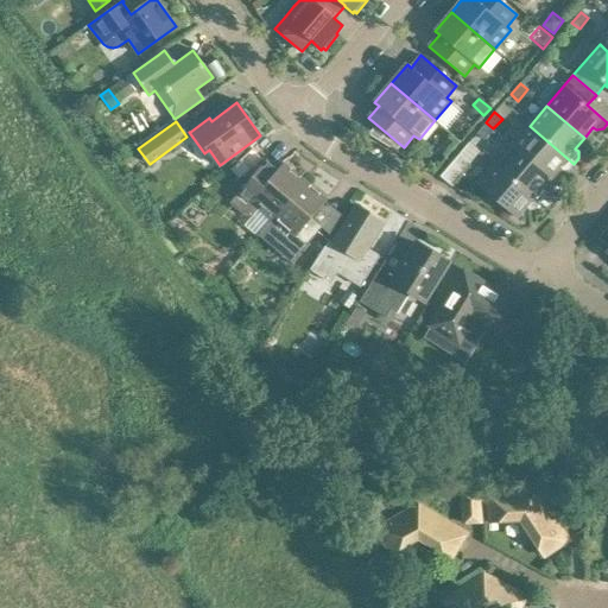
[(493,128),(486,122),(476,134),(483,140),(493,128)]
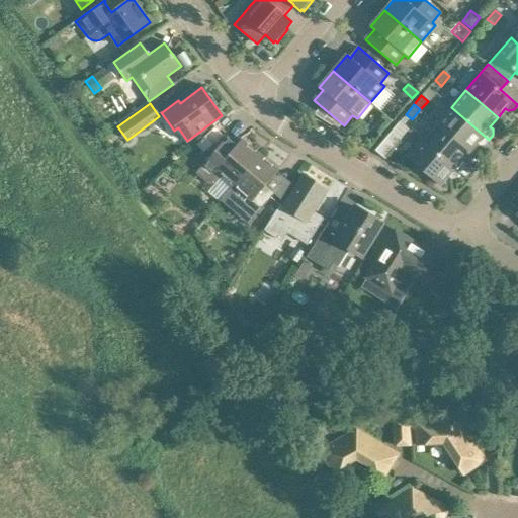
[(451,107),(437,123),(468,151),(477,142),(479,144),(486,144),(489,140),(451,107)]
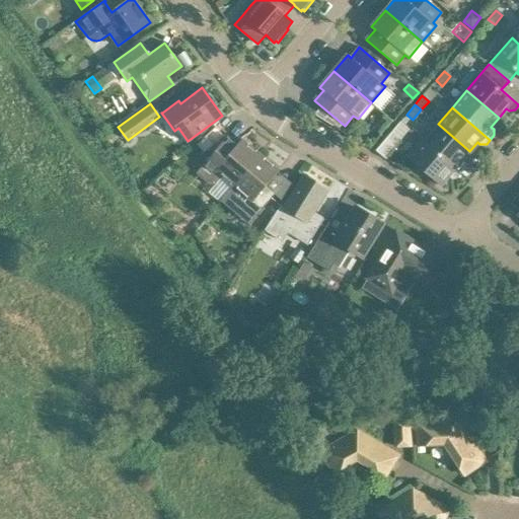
[(438,124),(423,141),(461,173),(464,169),(464,162),(461,160),(469,151),(438,124)]
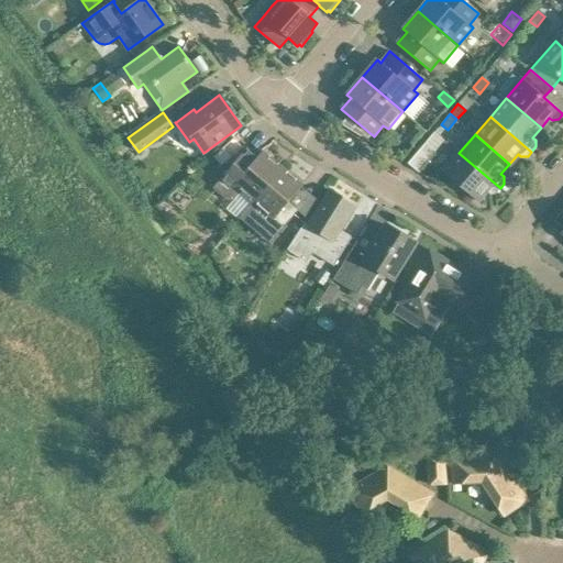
[(214,155),(228,166),(242,151),(230,139),(214,155)]
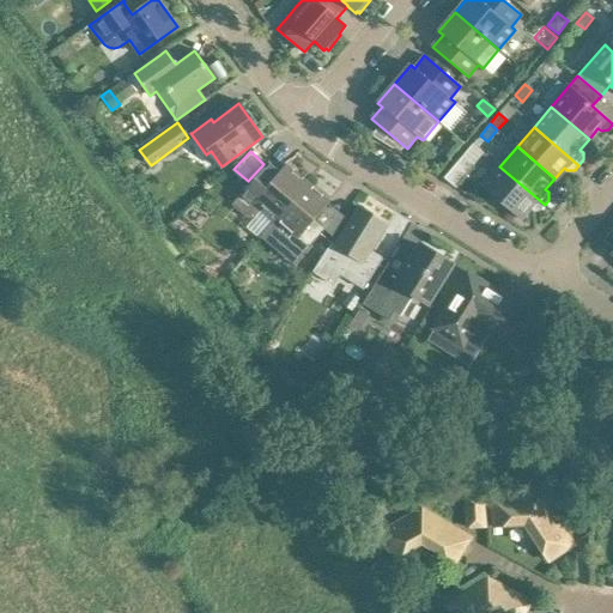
[(463,156),(444,178),(455,188),(474,164),(463,156)]
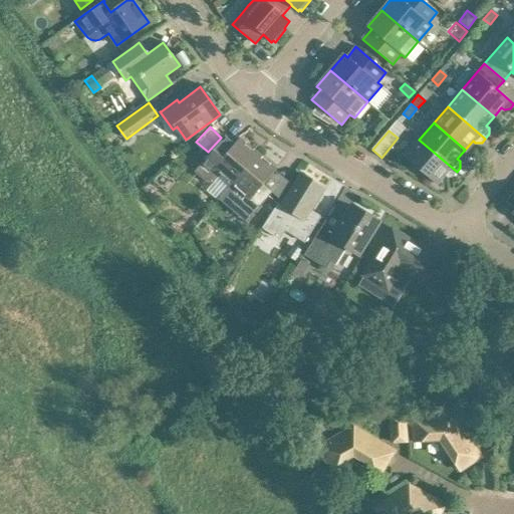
[(225,136),(199,167),(194,172),(207,183),(214,183),(221,175),(232,184),(258,154),(239,138),(234,144),(225,136)]
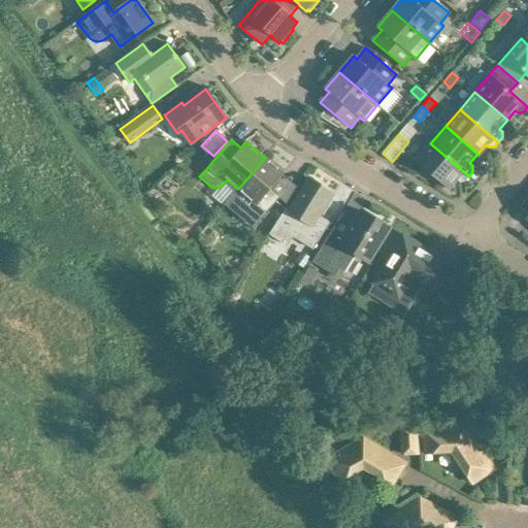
[(430,143),(429,145),(416,161),(448,189),(456,179),(459,182),(465,180),(469,176),(430,143)]
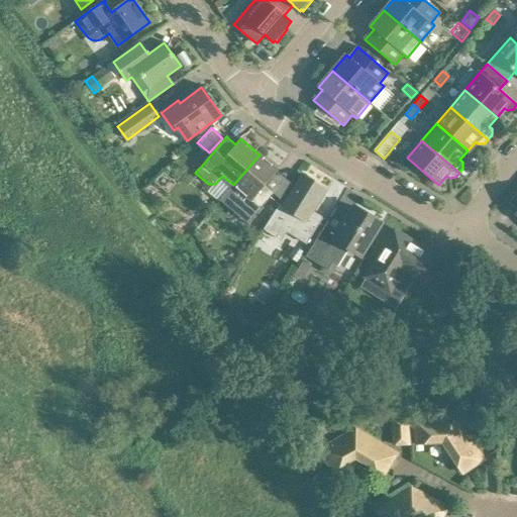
[(278,170),(260,154),(233,185),(223,197),(251,220),(271,198),(262,190),(278,170)]
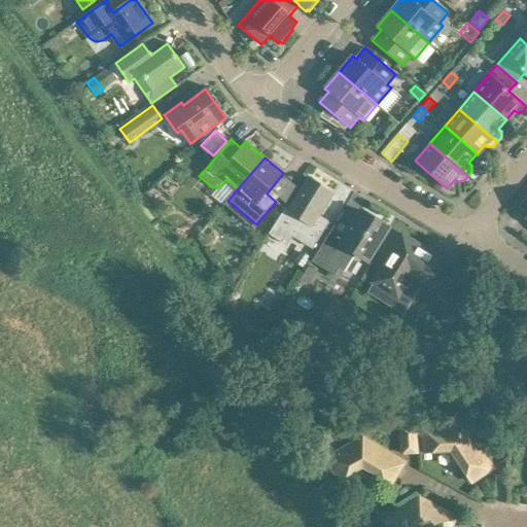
[(285,209),(269,235),(286,246),(295,232),(315,244),(329,221),(319,215),(332,194),(308,178),(288,211),(285,209)]
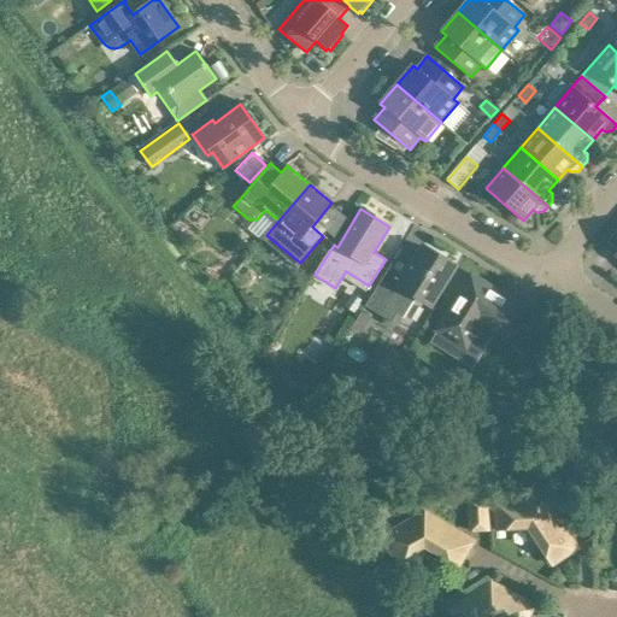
[(616,229),(606,242),(616,250),(616,229)]
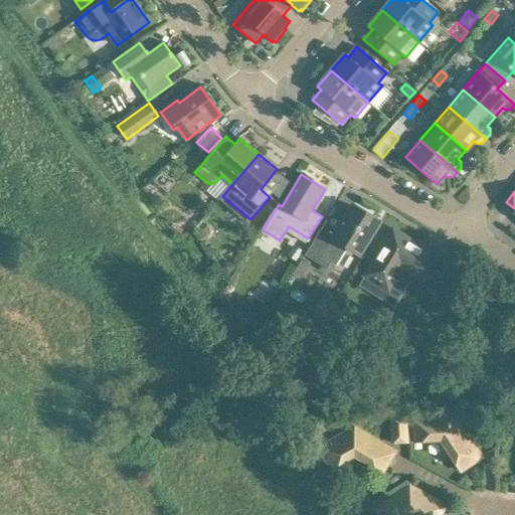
[(323,225),(305,255),(312,260),(327,269),(336,254),(339,255),(345,245),(359,255),(379,222),(352,206),(335,233),(323,225)]
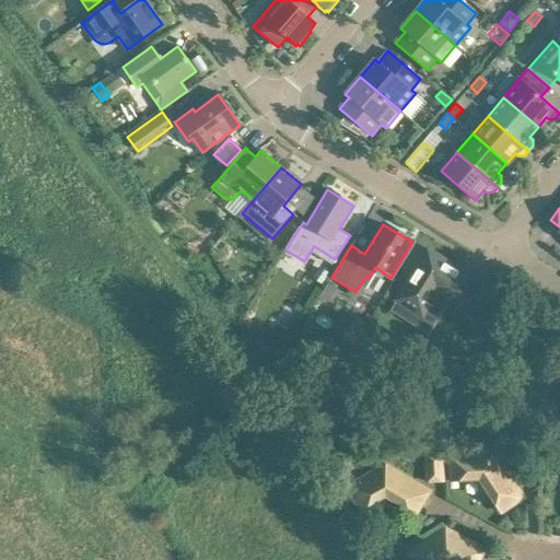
[(417,323),(436,291),(461,305),(476,281),(428,252),(393,307),(417,323)]
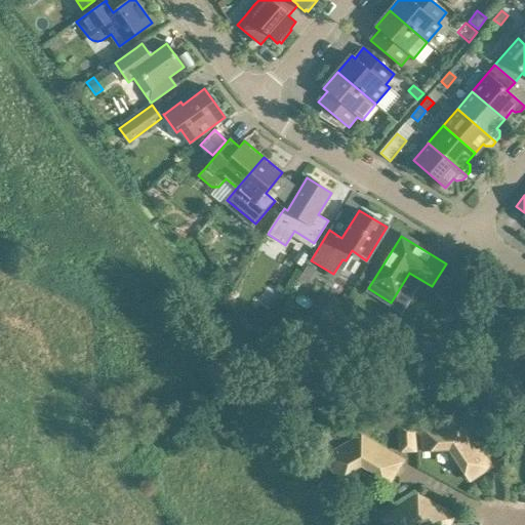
[(300,250),(298,254),(293,260),(299,266),(305,259),(308,255),(300,250)]
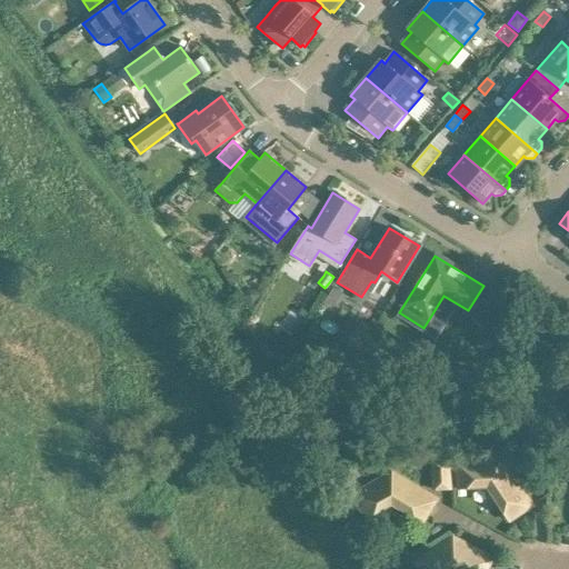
[(333,287),(325,301),(332,306),(341,291),(333,287)]
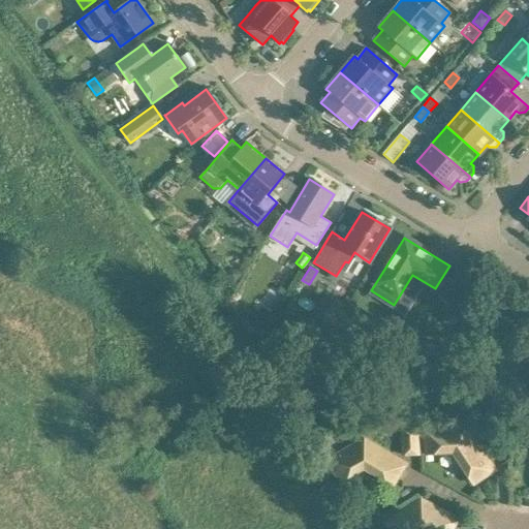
[(261,308),(261,323),(277,323),(277,308),(261,308)]
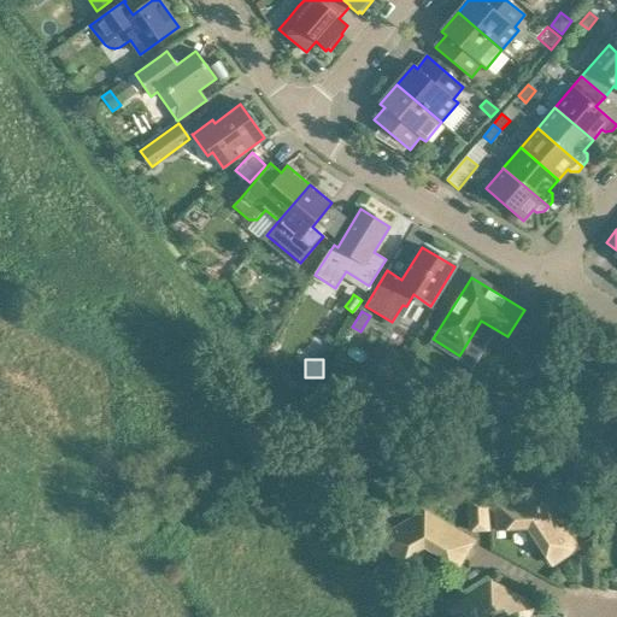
[(523,360),(523,378),(541,377),(540,360),(523,360)]
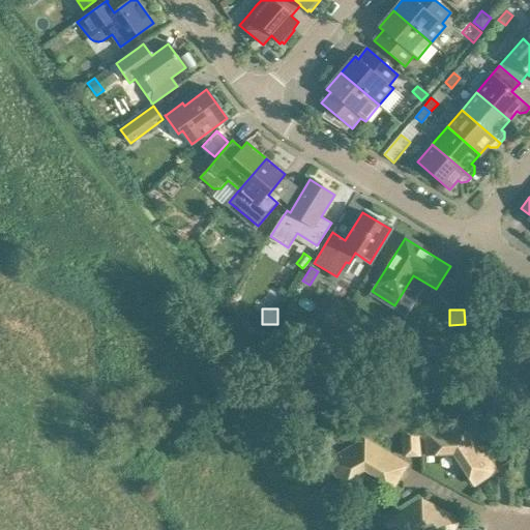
[(467,427),(424,429),(425,455),(453,453),(475,486),(497,471),(467,427)]
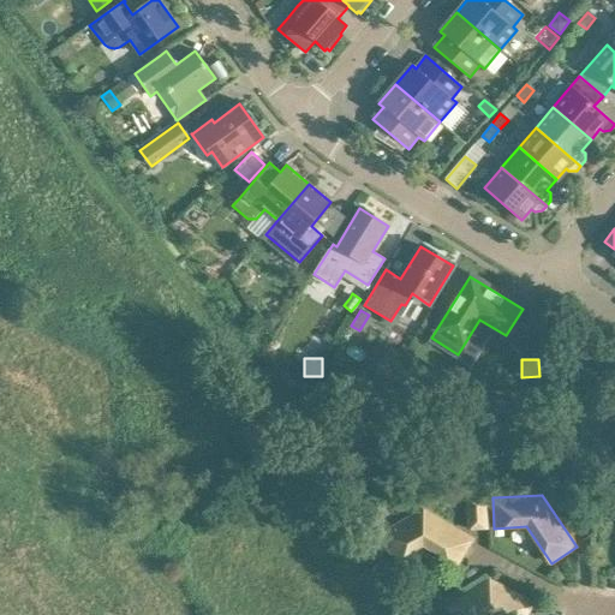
[(467,507),(469,530),(488,529),(487,506),(485,500),(466,501),(467,507)]
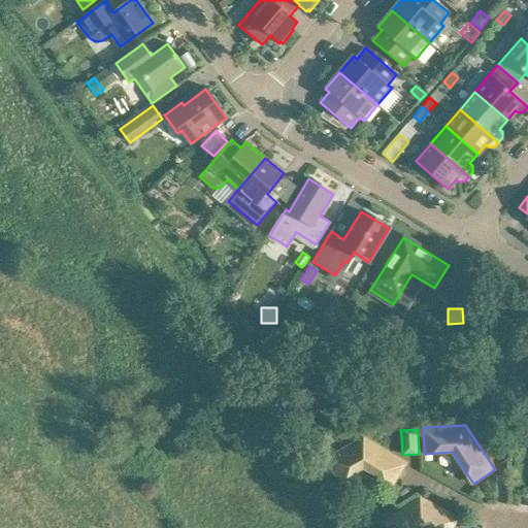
[(393,486),(406,463),(363,437),(326,459),(339,482),(363,468),(393,486)]
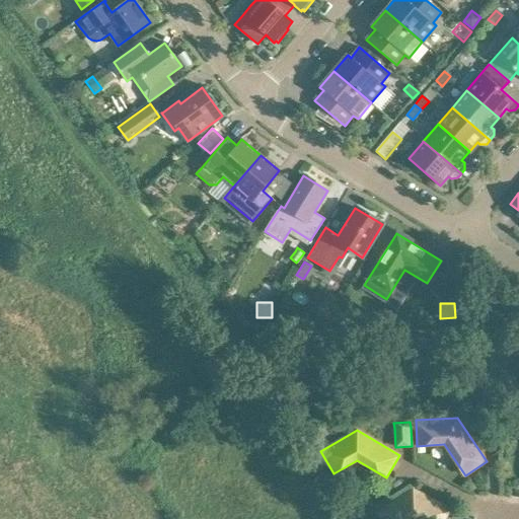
[(413,489),(377,511),(381,518),(444,518),(450,509),(413,489)]
